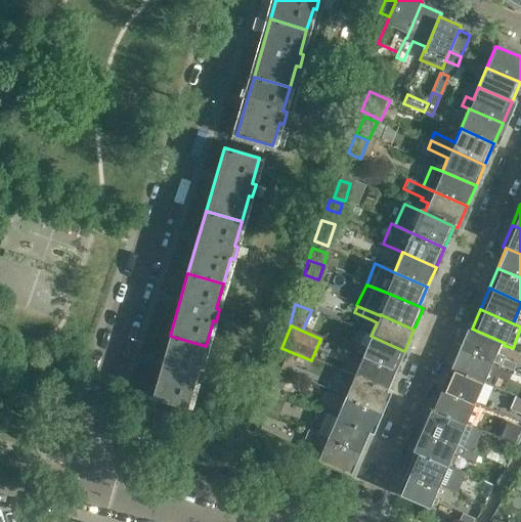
[(468,328),(459,349),(492,363),(491,363),(500,366),(503,359),(504,357),(495,354),(501,343),(504,345),(505,343),(472,329),(471,330),(468,328)]
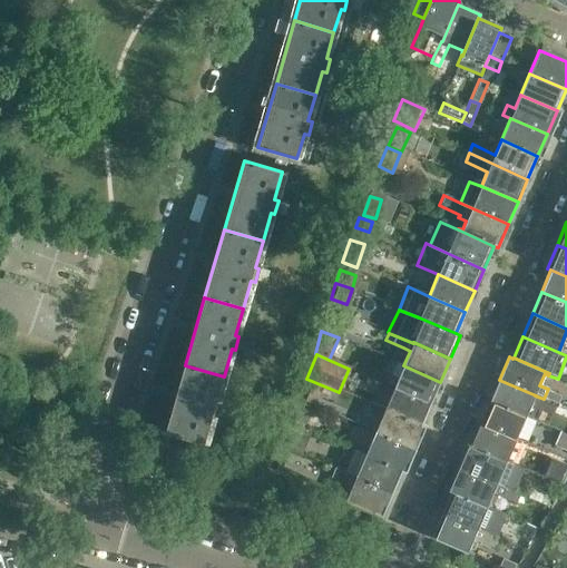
[(224,376),(185,365),(165,433),(204,444),(212,417),(217,419),(221,405),(216,403),(224,376)]
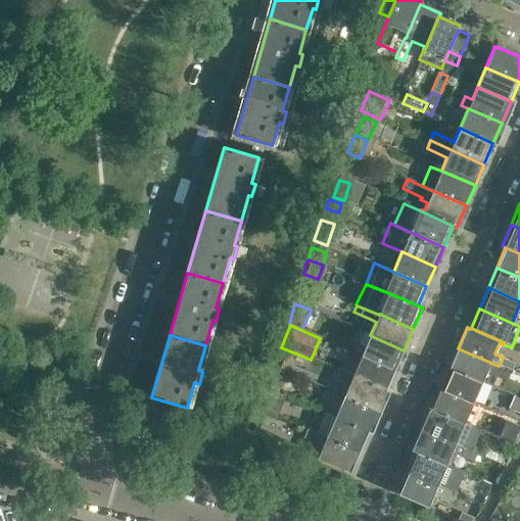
[(355,344),(351,350),(395,370),(404,350),(370,335),(364,349),(355,344)]
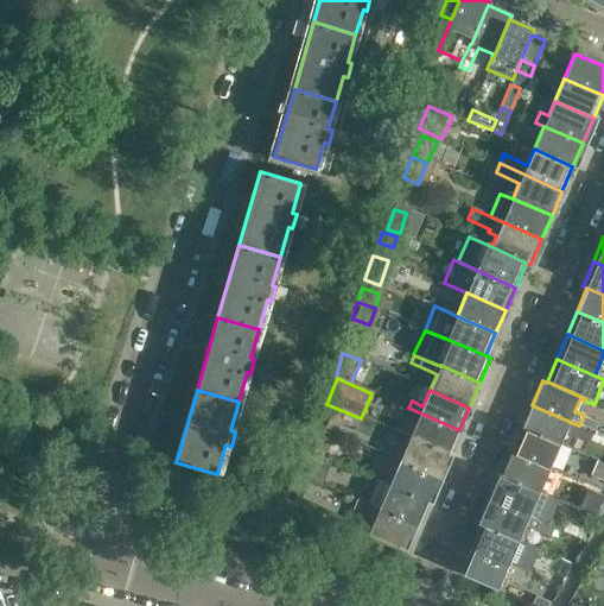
[(326,404),(317,425),(331,431),(341,410),(326,404)]
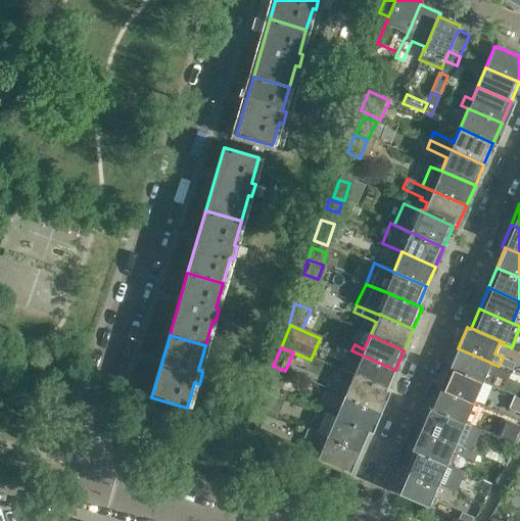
[(395,370),(351,350),(346,348),(342,358),(358,364),(352,376),(386,390),(395,370)]
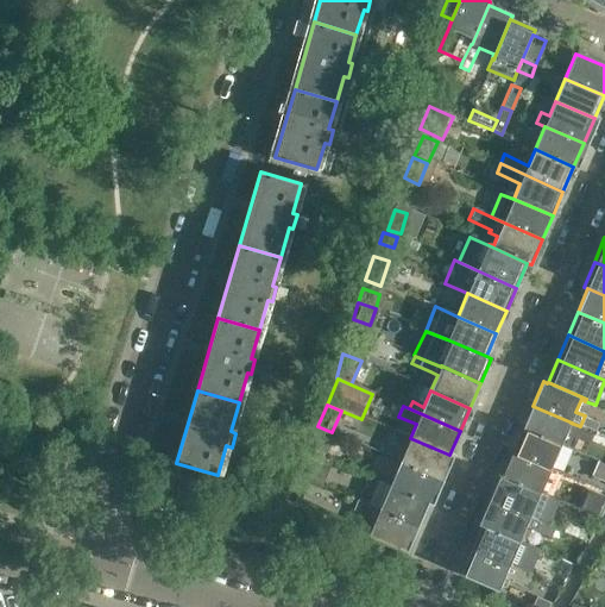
[(533,406),(522,430),(561,445),(571,423),(572,423),(533,406)]
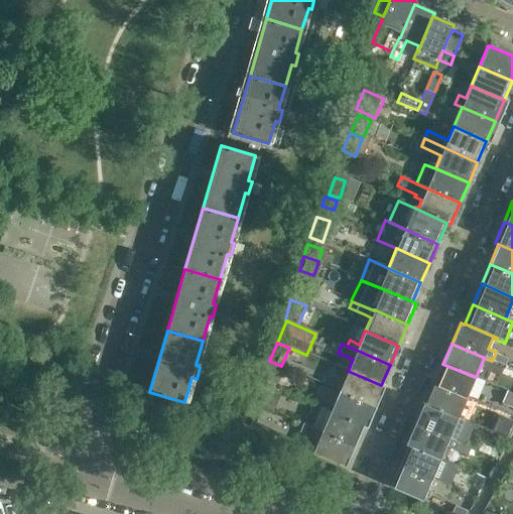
[(442,364),(433,384),(467,398),(476,377),(442,364)]
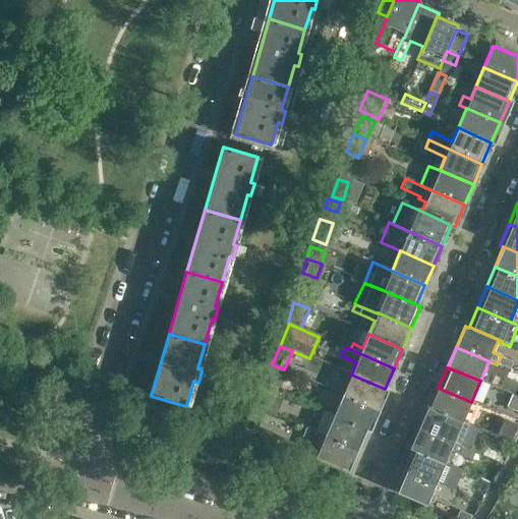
[(280,379),(271,375),(266,388),(275,392),(280,379)]
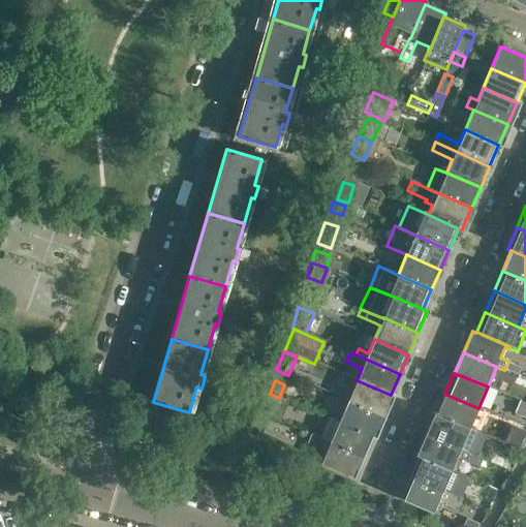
[(357,380),(347,402),(380,417),(391,395),(357,380)]
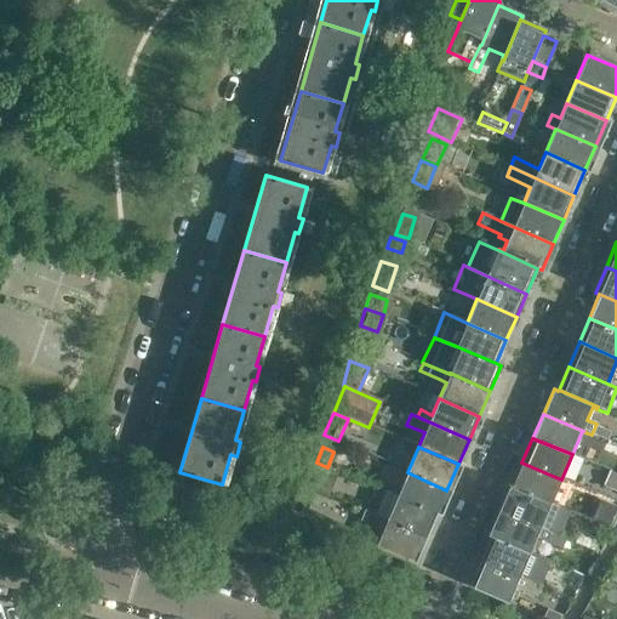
[(306,488),(307,488),(326,497),(337,471),(327,467),(316,463),(306,488)]
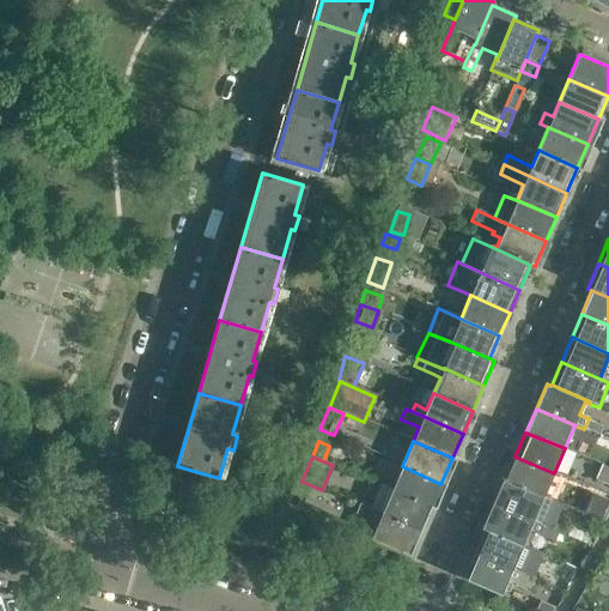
[(515,457),(505,481),(544,497),(554,473),(515,457)]
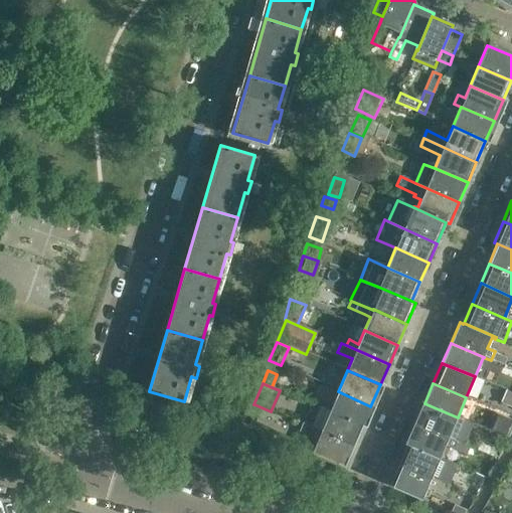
[(511,404),(511,391),(503,387),(498,398),(511,404)]
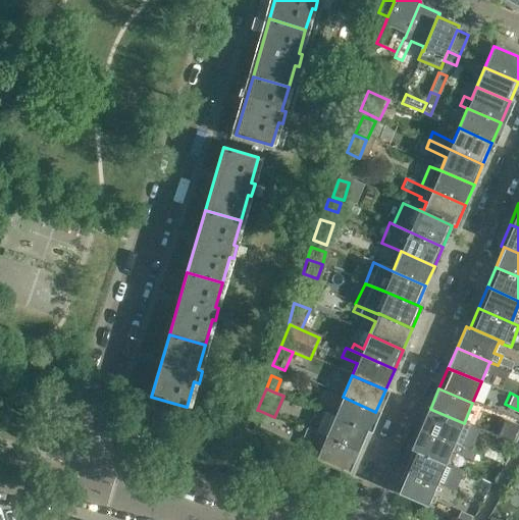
[(343,397),(333,417),(367,432),(375,412),(343,397)]
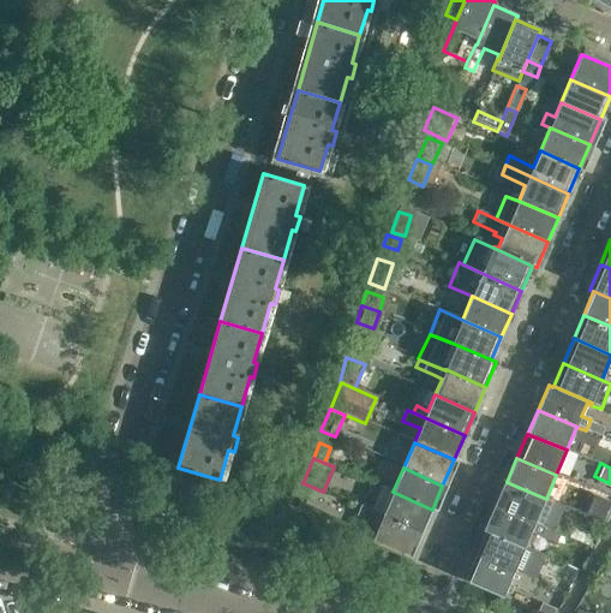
[(507,482),(496,507),(527,521),(535,524),(553,531),(564,506),(546,499),(507,482)]
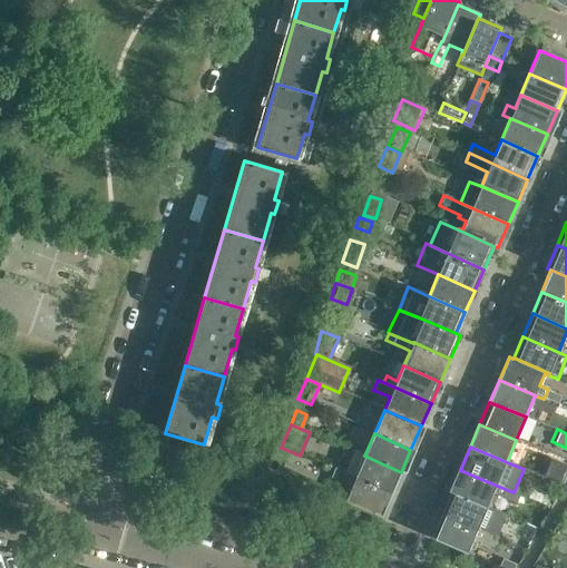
[(353,451),(343,473),(391,495),(401,472),(364,456),(353,451)]
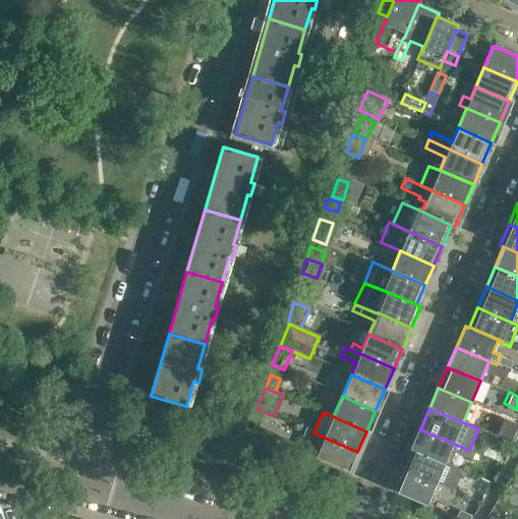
[(495,429),(512,437),(517,421),(517,420),(502,413),(495,429)]
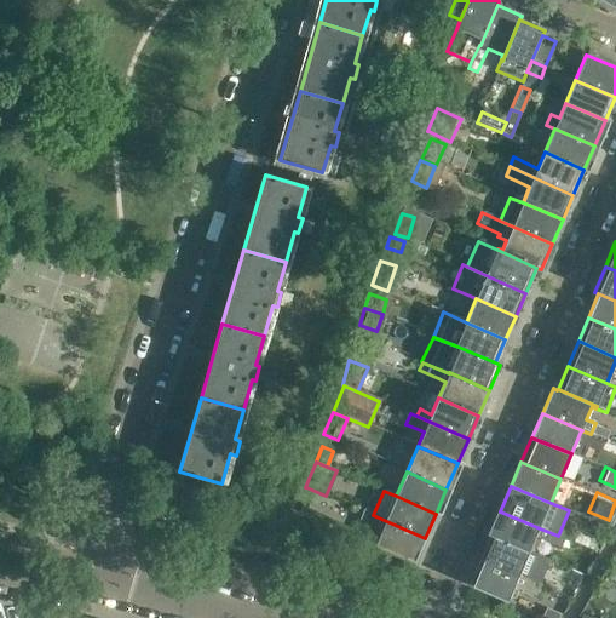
[(425,538),(373,515),(362,509),(357,521),(381,531),(375,545),(415,562),(425,538)]
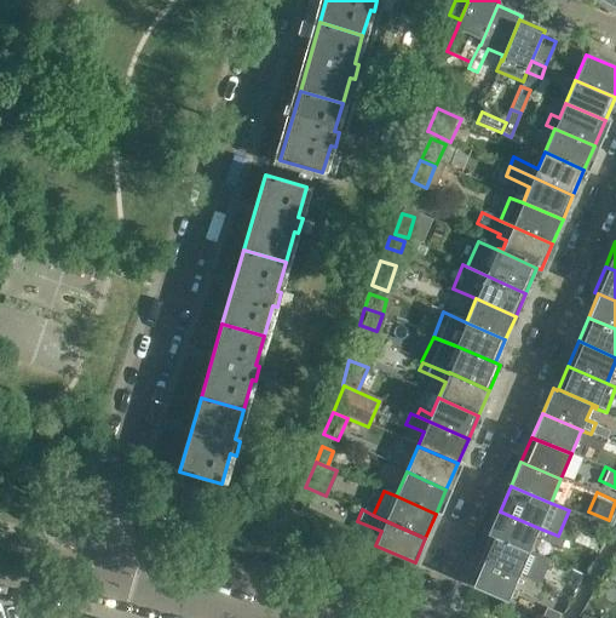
[(500,511),(489,536),(529,553),(535,538),(559,550),(564,539),(548,532),(540,528),(531,525),(500,511)]
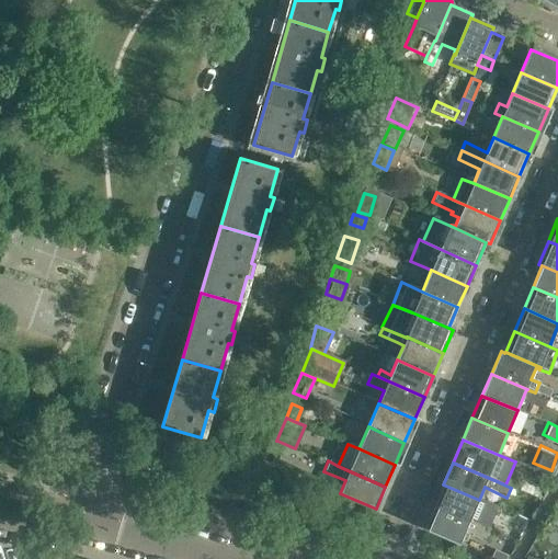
[(443,485),(433,506),(478,526),(478,525),(485,527),(493,505),(479,500),(443,485)]
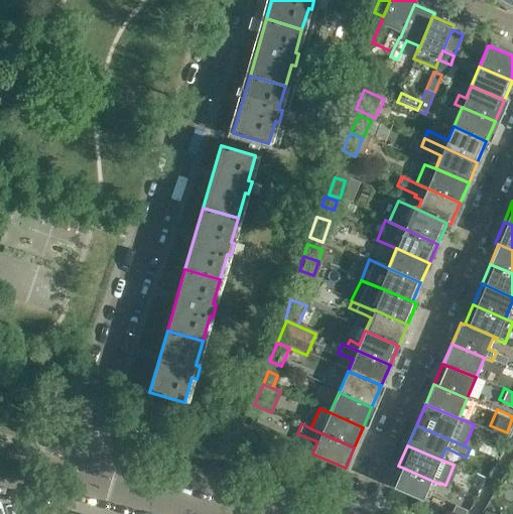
[(490,451),(477,445),(474,452),(487,457),(490,451)]
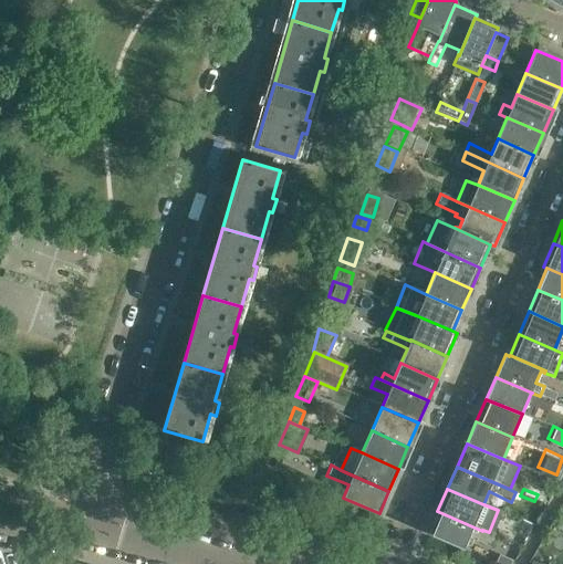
[(437,511),(427,534),(464,550),(469,538),(476,540),(475,542),(489,547),(493,535),(482,530),(482,531),(437,511)]
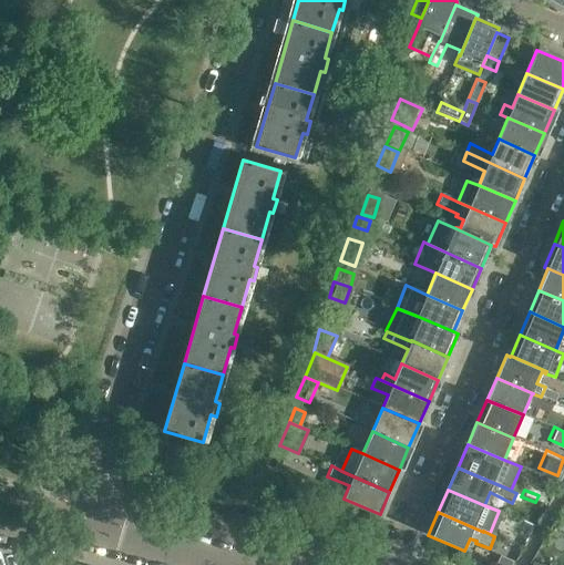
[(60,564),(0,547),(0,564),(60,564)]
